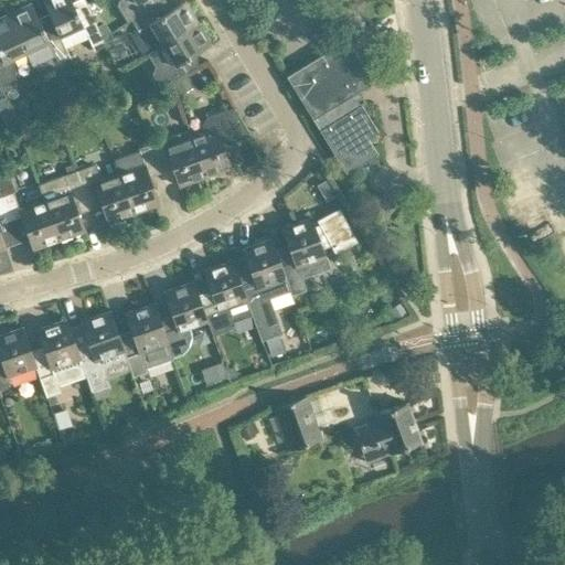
[(42,0),(51,19),(59,35),(60,34),(82,24),(71,0),(42,0)]
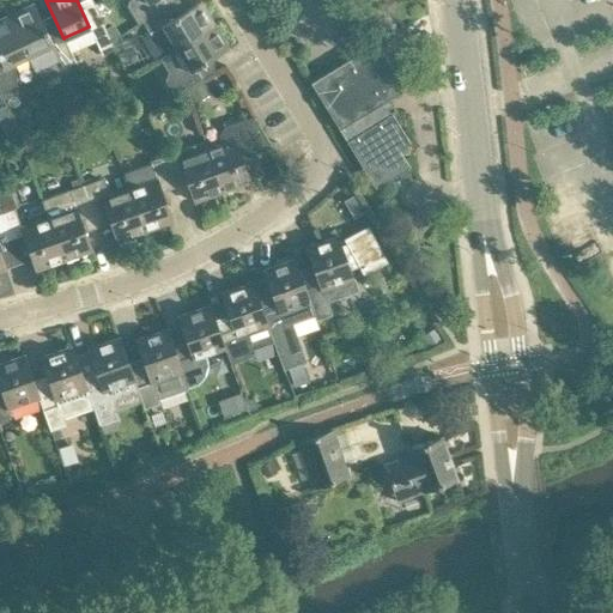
[(103,0),(101,0),(95,5),(99,13),(105,10),(107,5),(103,0)]
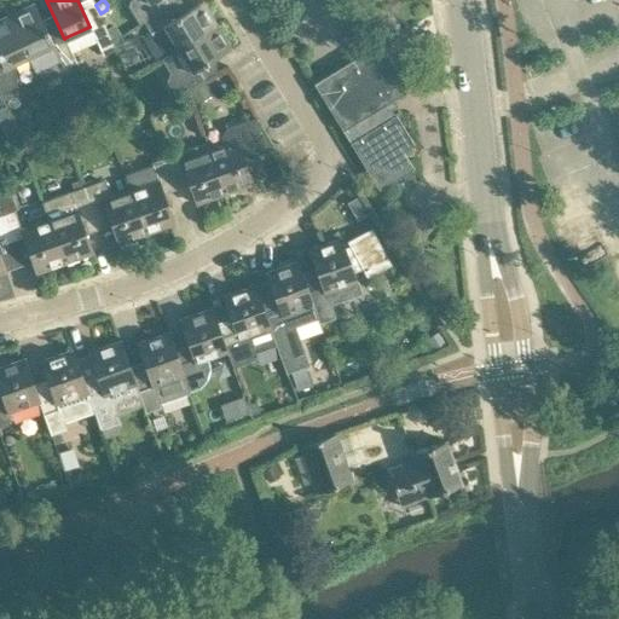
[(129,29),(131,30),(144,22),(174,3),(172,0),(128,0),(129,0),(128,6),(138,24),(129,29)]
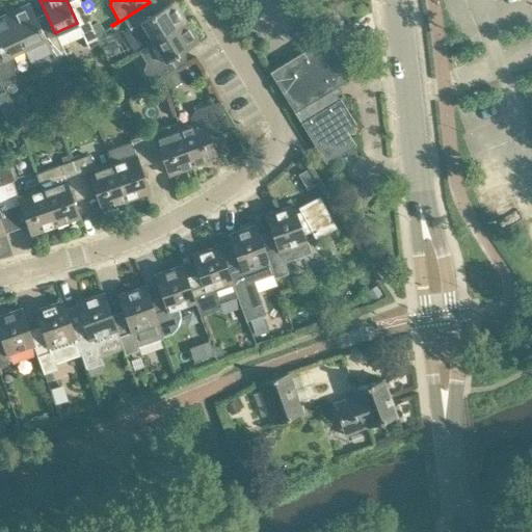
[(153,42),(186,21),(174,1),(156,12),(150,2),(124,19),(129,28),(141,48),(152,41),(153,42)]
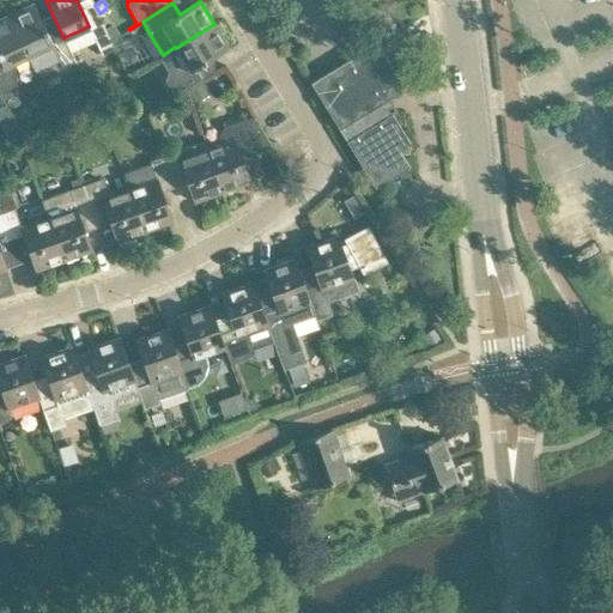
[(34,4),(8,16),(26,55),(35,73),(59,61),(62,67),(77,61),(65,37),(64,38),(55,20),(43,25),(34,4)]
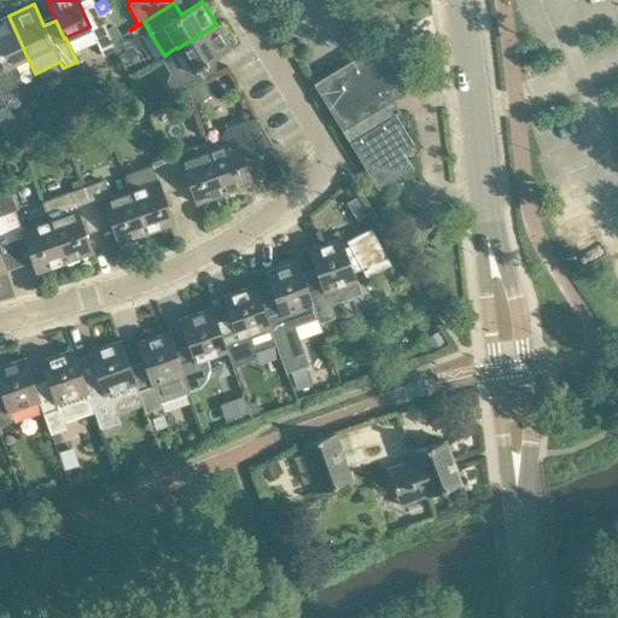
[(0,93),(3,99),(16,93),(15,79),(16,77),(13,62),(27,56),(9,16),(0,19),(0,93)]
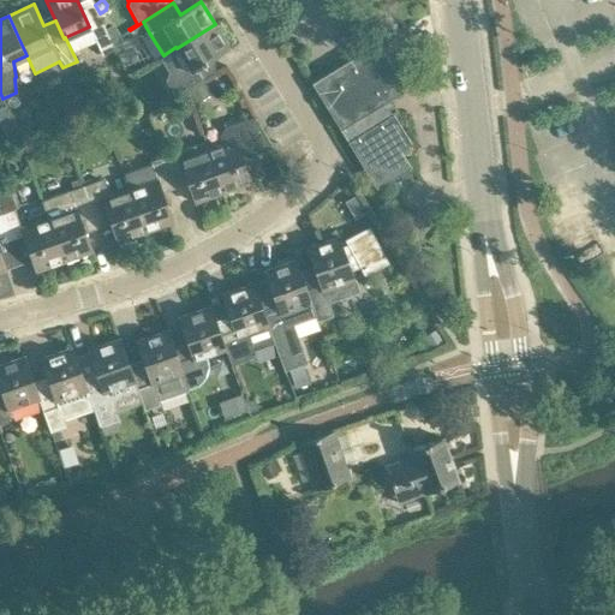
[(230,48),(215,24),(177,48),(177,49),(161,58),(169,72),(165,85),(173,99),(215,71),(208,61),(230,48)]
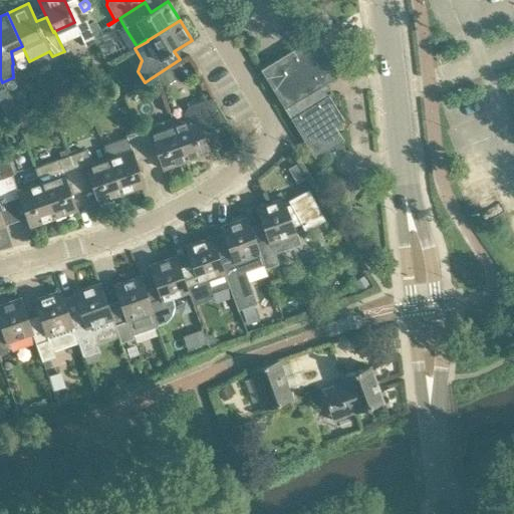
[(76,27),(83,42),(85,46),(95,41),(94,37),(87,22),(76,27)]
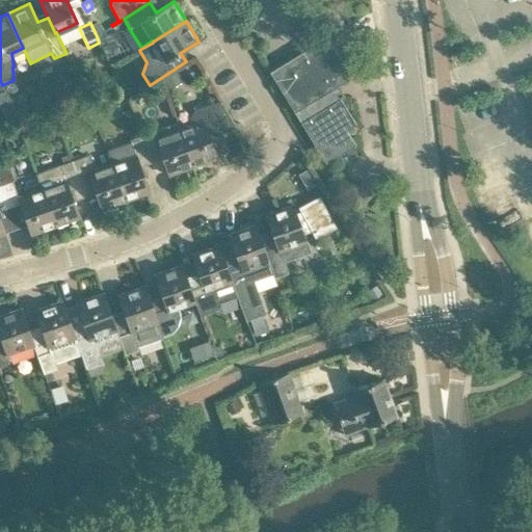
[(270,72),(270,73),(294,112),(328,91),(351,78),(326,37),(270,72)]
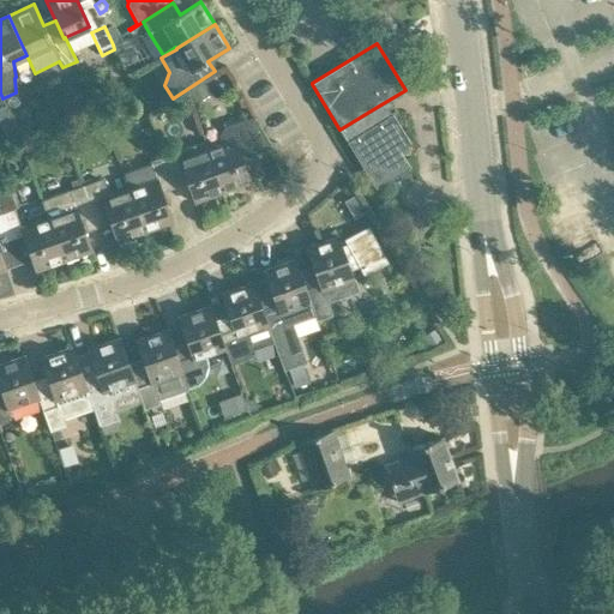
[(203,83),(188,91),(196,103),(210,95),(203,83)]
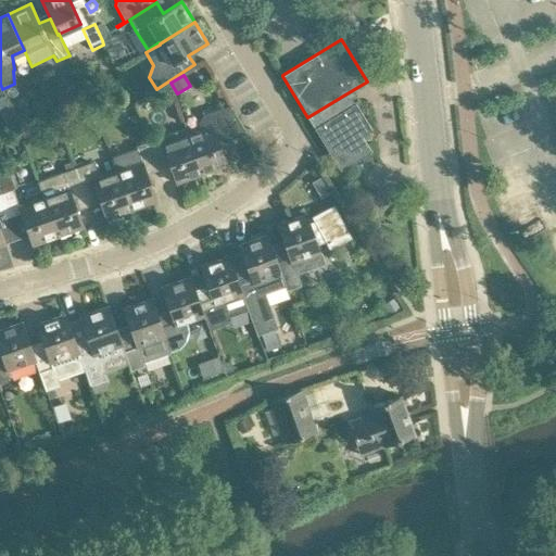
[(343,96),(307,117),(340,171),(371,152),(362,136),(371,130),(356,103),(350,106),(343,96)]
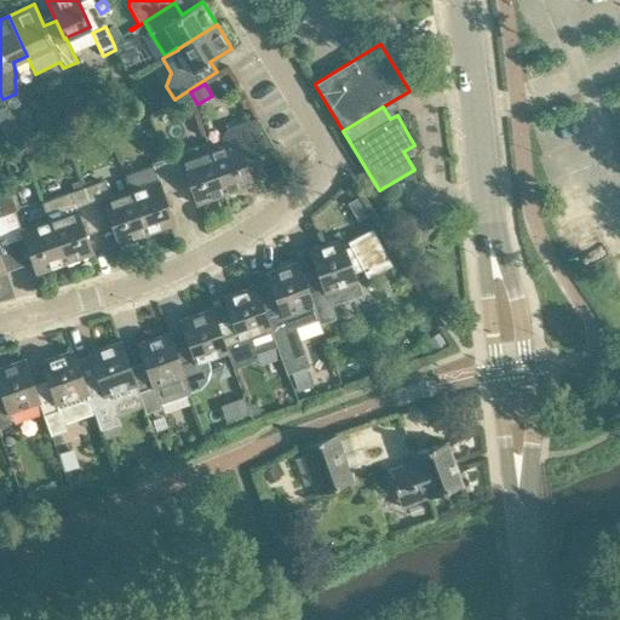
[(224,144),(208,150),(224,194),(252,184),(244,161),(275,149),(256,119),(227,128),(220,137),(224,144)]
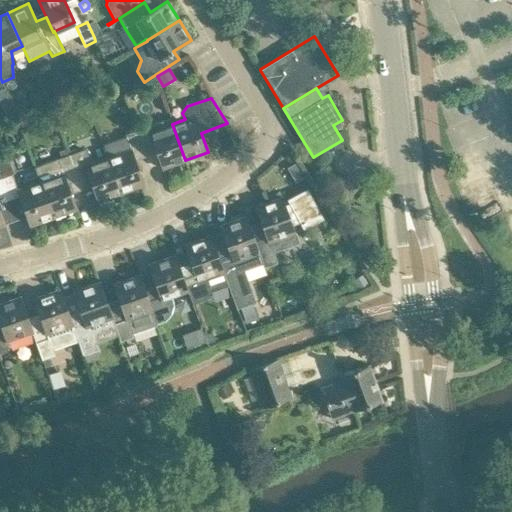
[(170,118),(136,130),(144,153),(155,149),(162,168),(185,160),(172,124),(170,118)]
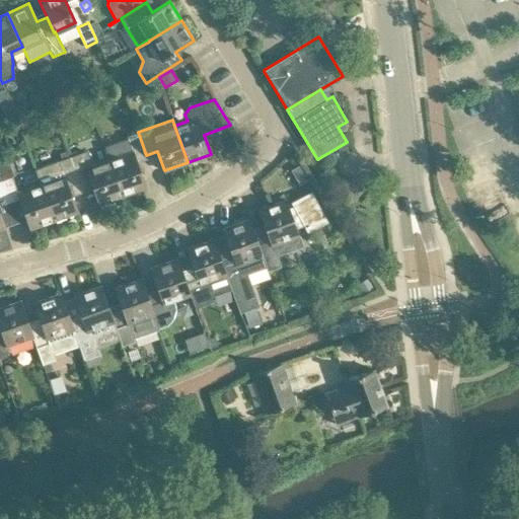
[(127,138),(104,146),(123,196),(146,188),(135,159),(146,155),(138,132),(127,136),(127,138)]
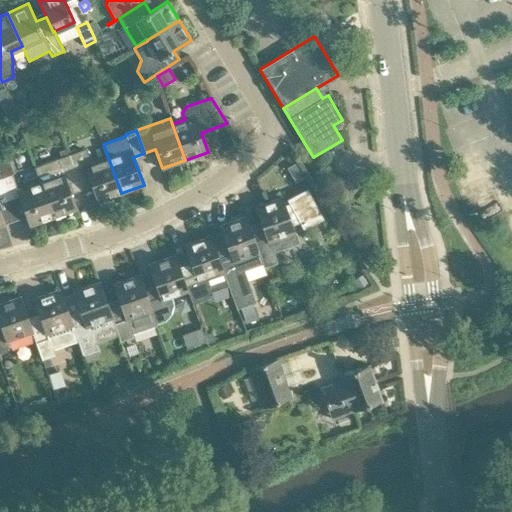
[(83,150),(68,155),(79,186),(90,182),(97,202),(121,193),(103,144),(102,145),(107,158),(93,163),(83,150)]
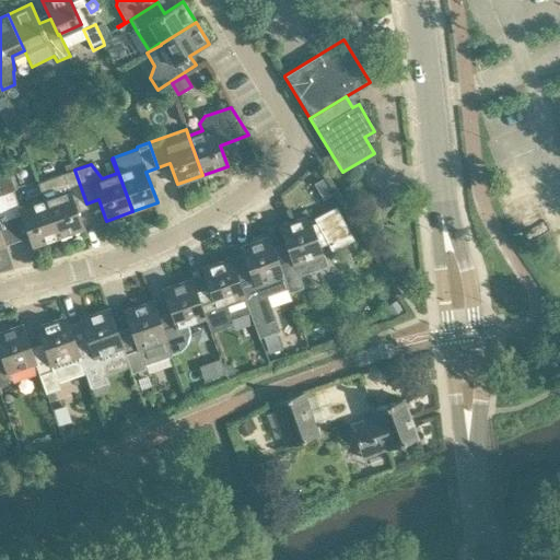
[(37,183),(43,199),(44,199),(58,238),(83,229),(76,208),(86,203),(74,170),(37,183)]
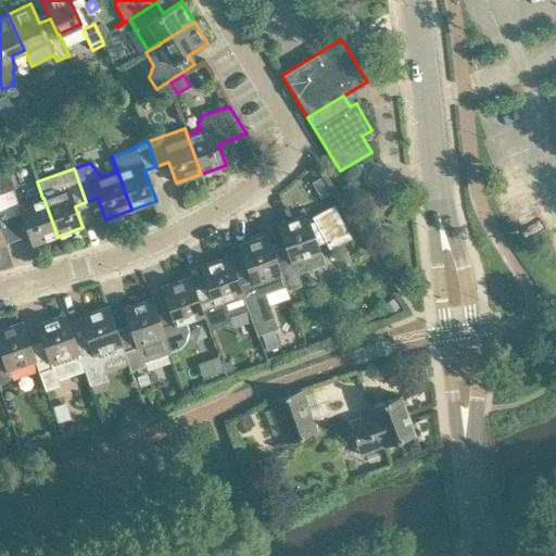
[(13,190),(1,194),(9,218),(21,214),(33,245),(58,237),(43,198),(42,198),(19,206),(13,190)]
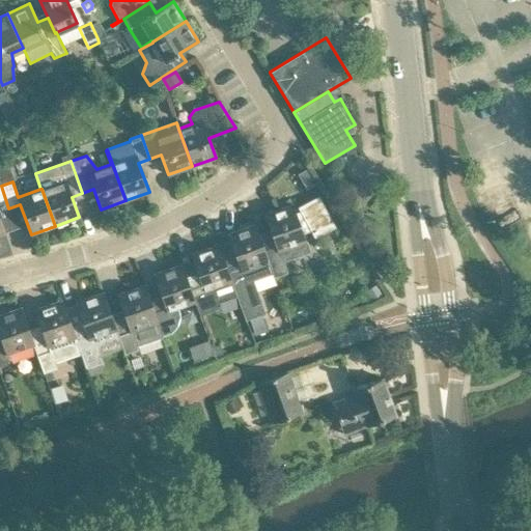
[(0,234),(5,232),(0,219),(0,212),(8,208),(1,186),(0,186),(0,234)]
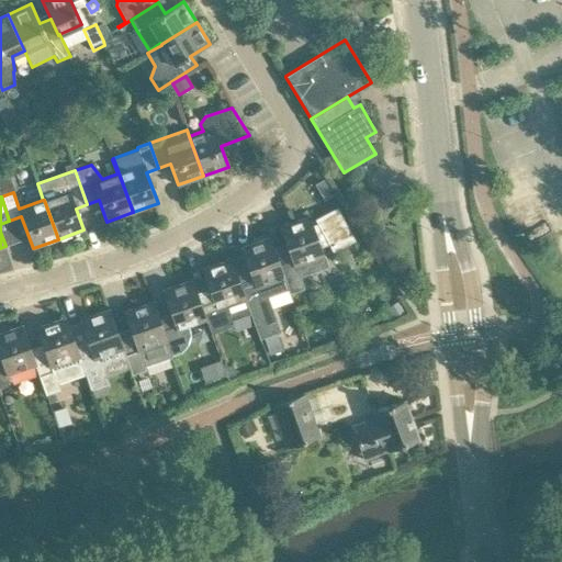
[(337,208),(319,217),(338,248),(355,239),(337,208)]
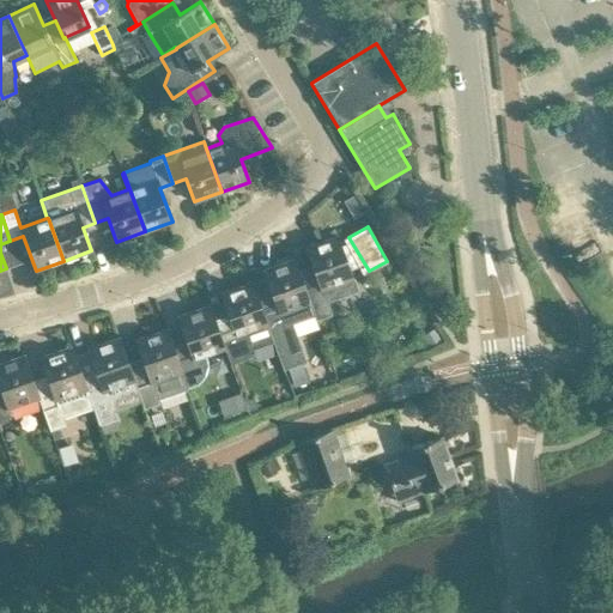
[(314,271),(301,275),(315,320),(329,314),(325,302),(357,290),(353,279),(351,271),(359,267),(364,275),(366,274),(366,272),(369,271),(349,237),(344,240),(346,244),(341,247),(337,236),(305,247),(314,271)]
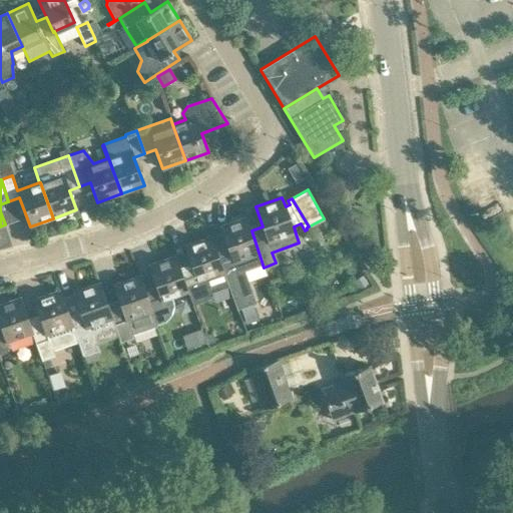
[(226,245),(215,249),(223,273),(222,273),(226,284),(227,287),(236,313),(242,311),(247,325),(259,321),(253,307),(257,306),(245,274),(264,268),(263,265),(251,230),(246,217),(220,226),(226,245)]
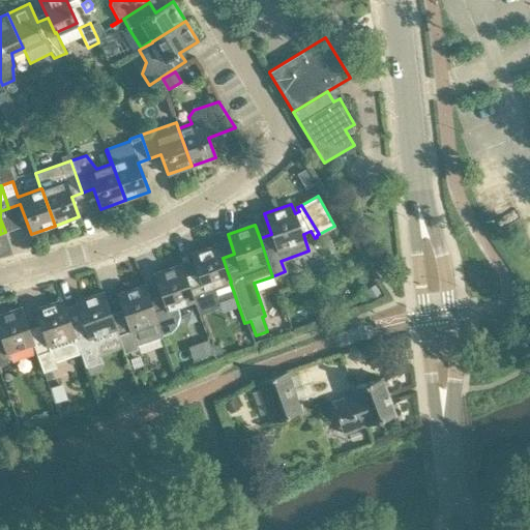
[(231,282),(223,258),(217,244),(190,254),(198,274),(185,278),(194,301),(198,315),(213,310),(216,302),(235,296),(234,293),(230,282),(231,282)]
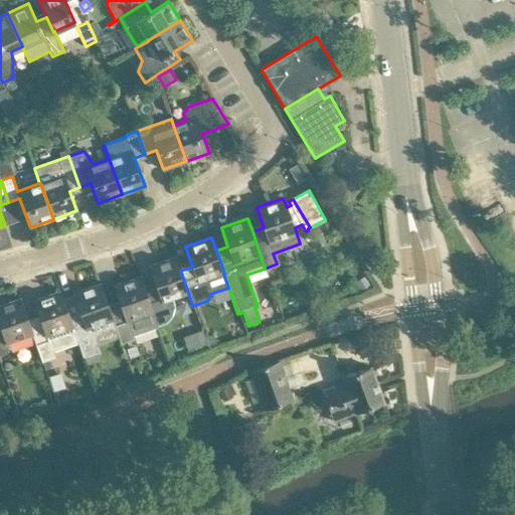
[(156,286),(145,290),(158,326),(162,324),(166,322),(171,315),(173,307),(173,303),(171,299),(188,293),(180,271),(176,256),(149,267),(156,286)]
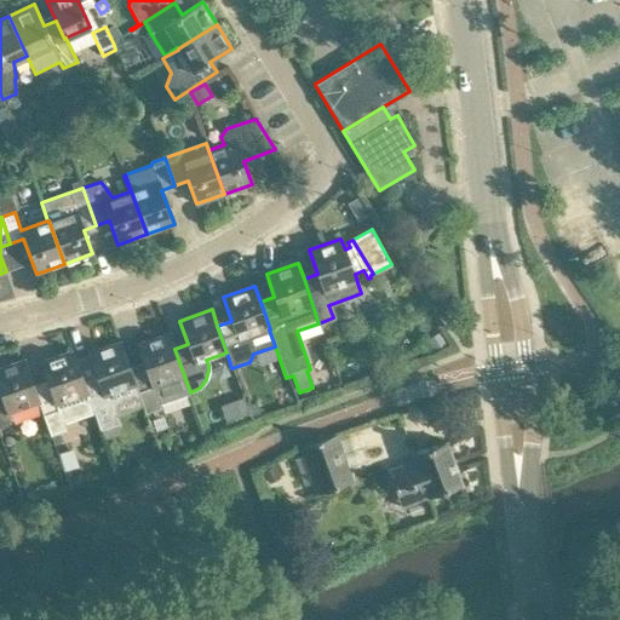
[(425,342),(432,352),(448,343),(441,332),(425,342)]
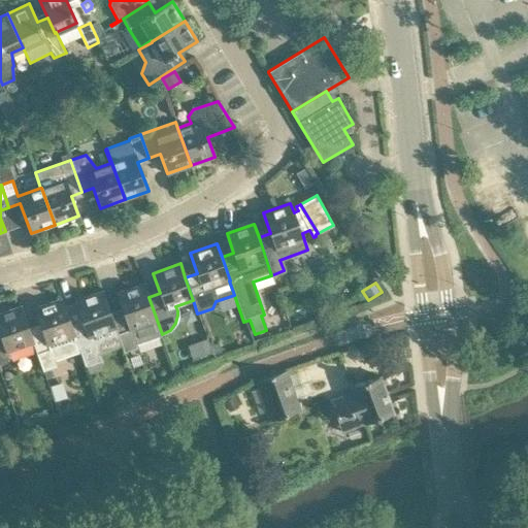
[(123,314),(111,317),(116,328),(114,328),(121,345),(124,353),(136,348),(135,344),(162,334),(149,297),(143,284),(116,293),(123,314)]
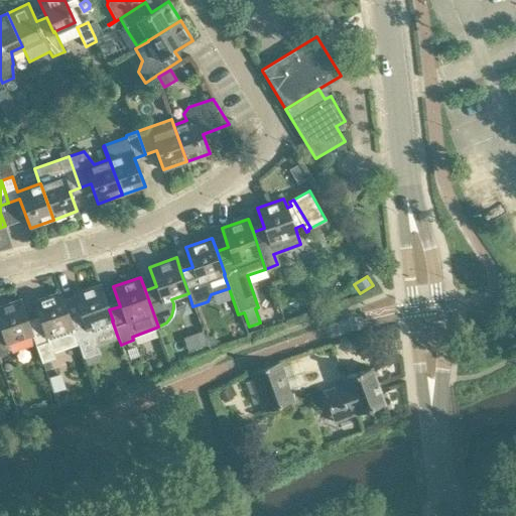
[(113,320),(109,309),(100,284),(74,294),(81,313),(70,317),(73,328),(72,328),(77,341),(78,343),(83,358),(98,353),(96,346),(118,338),(112,320),(113,320)]
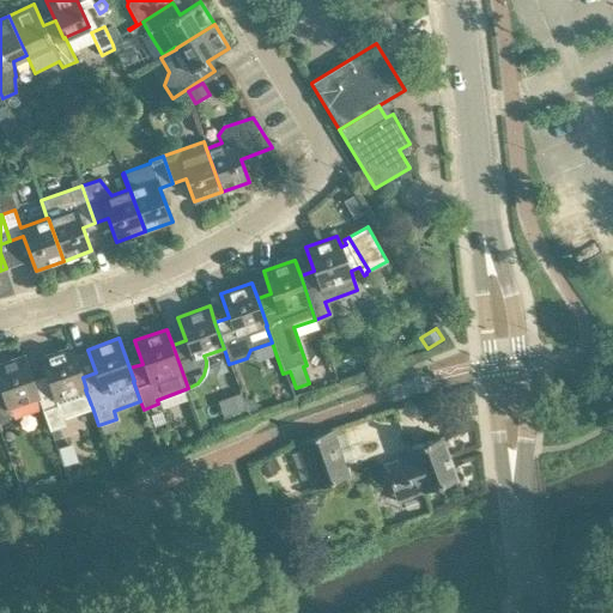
[(48,381),(35,386),(38,399),(49,430),(65,425),(61,418),(92,407),(91,405),(85,389),(86,389),(83,377),(72,346),(40,358),(48,381)]
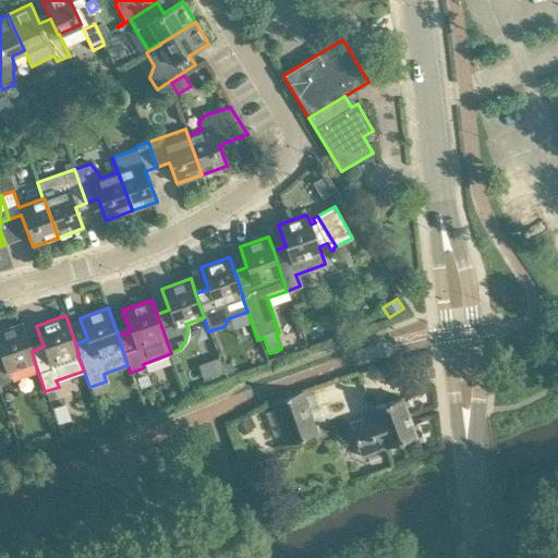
[(0,353),(0,354),(0,381),(10,378),(8,373),(35,363),(32,351),(22,324),(0,330),(0,353)]
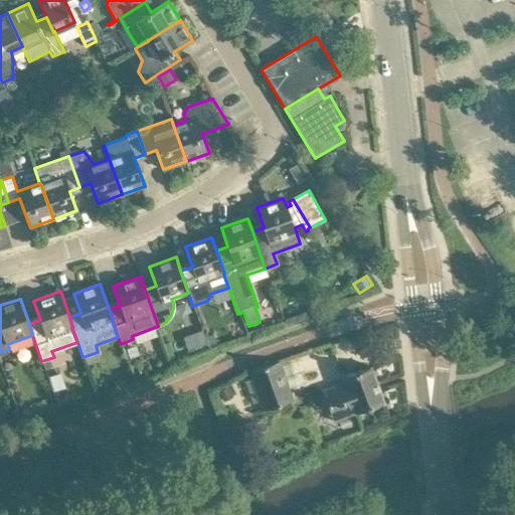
[(214,335),(206,337),(209,345),(217,342),(214,335)]
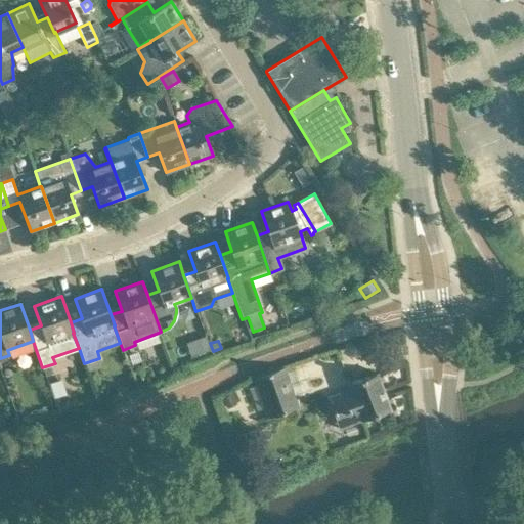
[(282,367),(255,378),(269,418),(297,408),(282,367)]
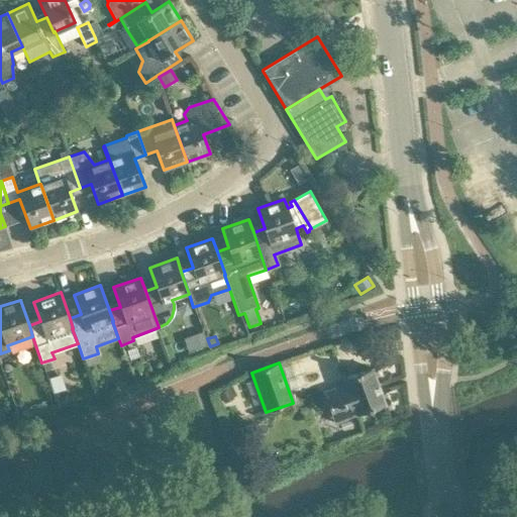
[(323,392),(330,411),(334,421),(354,414),(354,416),(386,405),(373,369),(343,379),(345,384),(323,392)]
